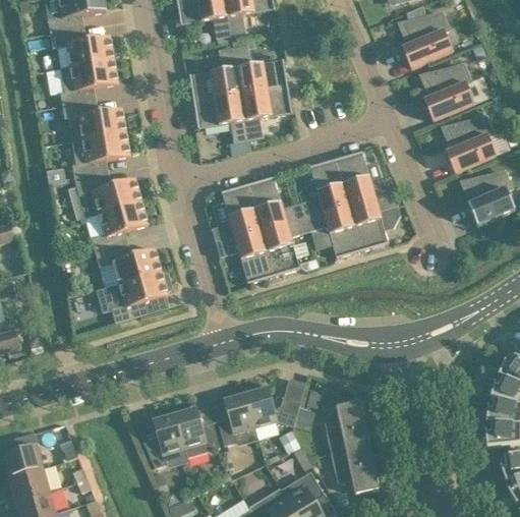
[(18,0),(20,11),(31,9),(29,0),(18,0)]
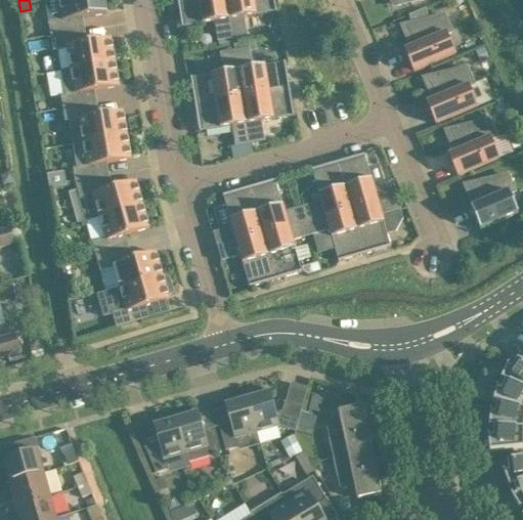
[(47,17),(50,33),(75,29),(73,16),(105,11),(104,0),(58,0),(61,15),(47,17)]
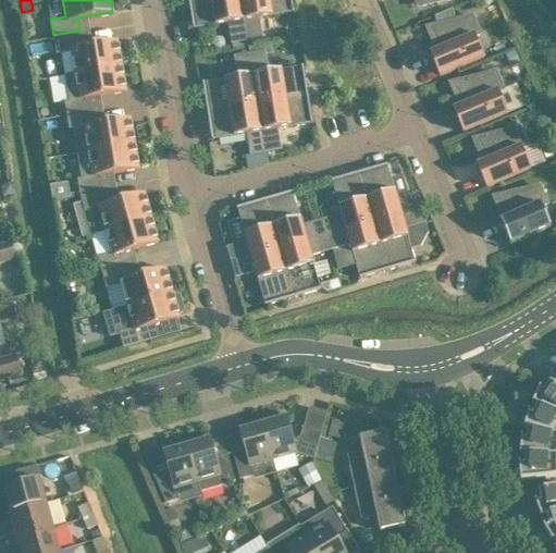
[(227,20),(231,40),(246,38),(239,0),(188,0),(193,26),(227,20)]
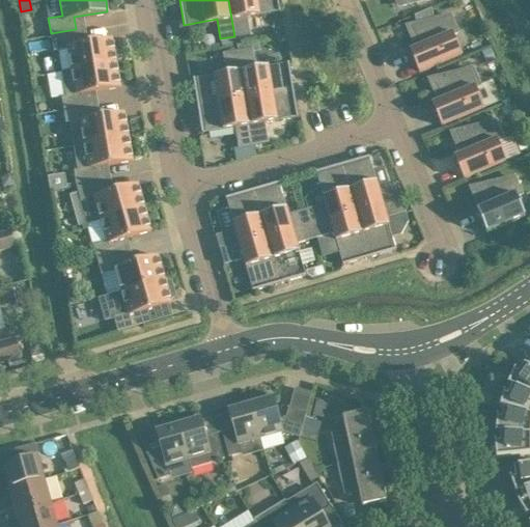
[(228,0),(235,43),(251,39),(247,15),(279,8),(278,0),(228,0)]
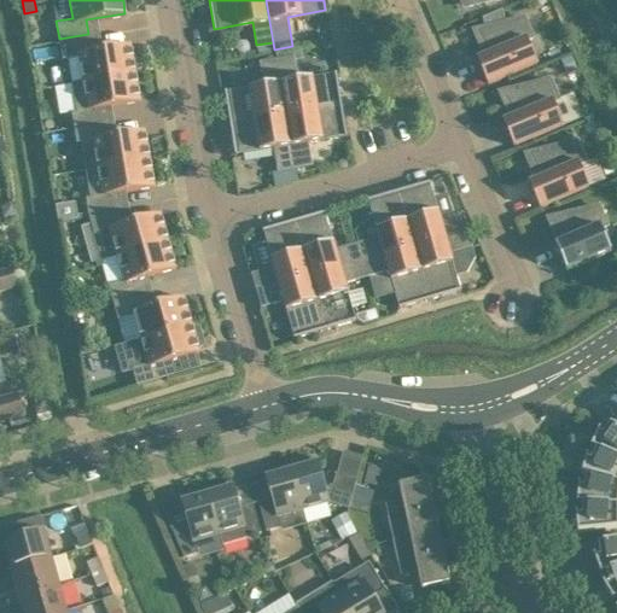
[(477,27),(488,51),(476,56),(487,81),(536,60),(525,36),(531,34),(523,15),(477,27)]
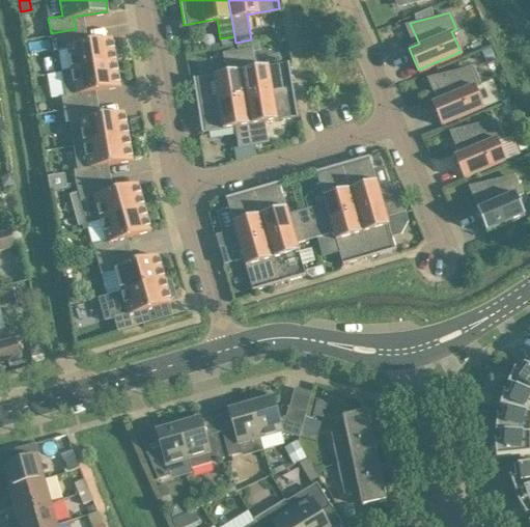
[(67,46),(71,67),(115,59),(115,58),(120,57),(117,40),(112,42),(111,36),(78,42),(76,29),(51,33),(53,49),(67,46)]
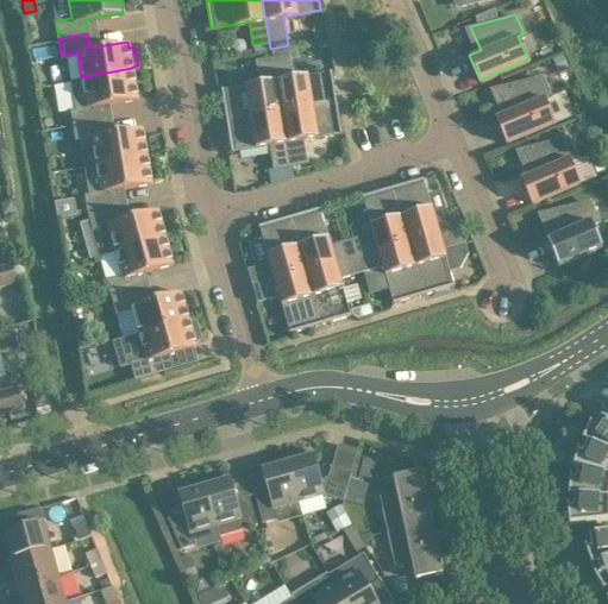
[(220,87),(226,118),(281,109),(271,55),(270,49),(254,51),(258,81),(220,87)]
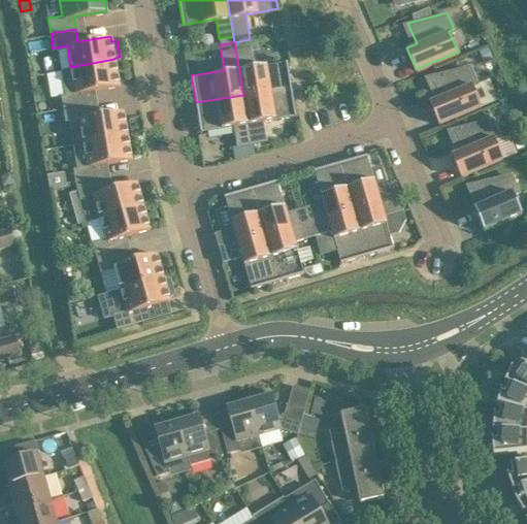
[(251,44),(235,47),(243,95),(291,87),(287,60),(254,65),(251,44)]
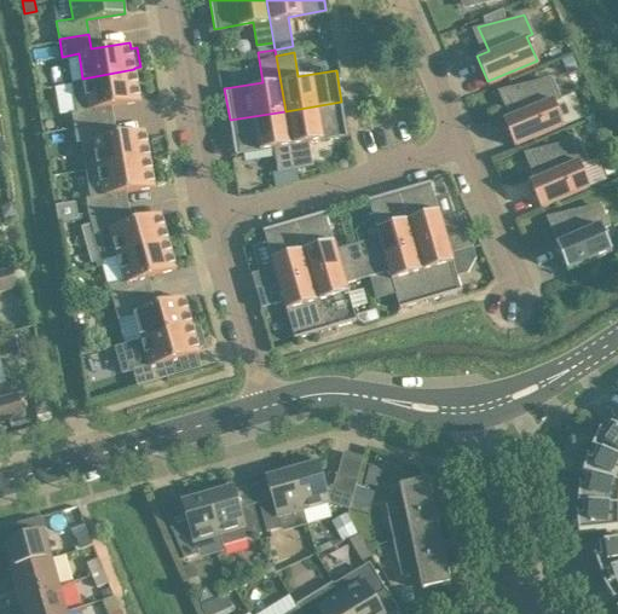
[(559,57),(564,70),(578,65),(573,52),(559,57)]
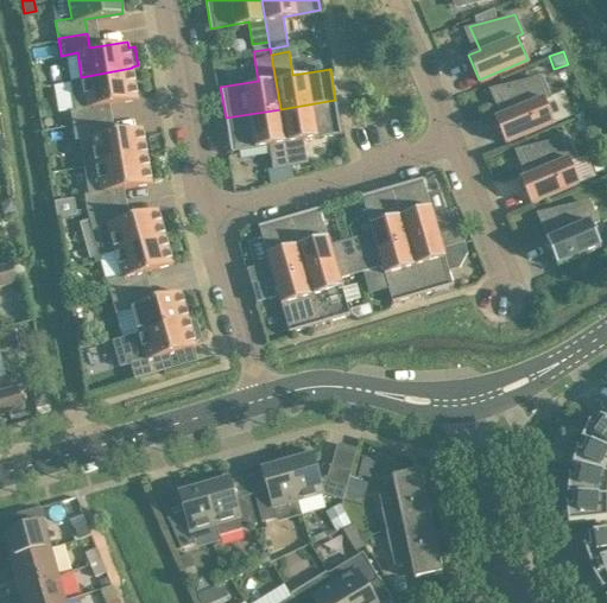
[(69,108),(73,122),(101,118),(99,103),(137,97),(132,68),(81,77),(69,78),(74,107),(69,108)]
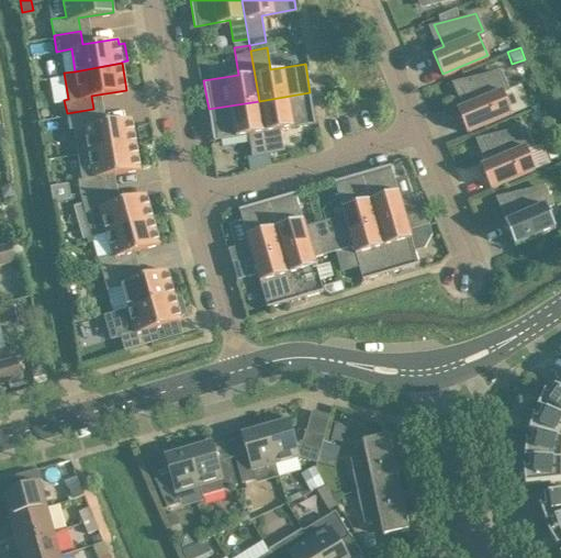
[(506,88),(500,69),(458,80),(467,102),(457,107),(467,130),(511,111),(502,89),(506,88)]
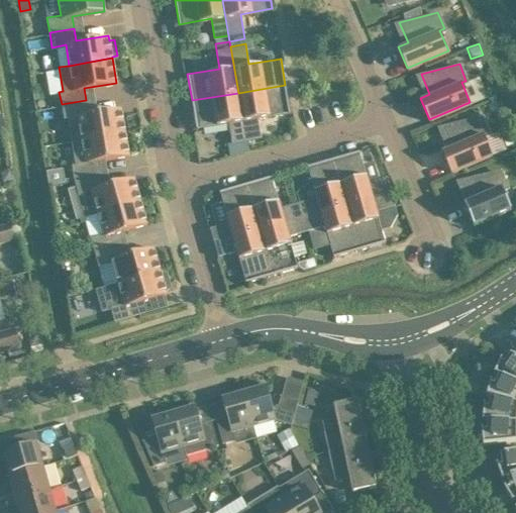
[(285,85),(238,93),(245,138),(261,136),(258,117),(289,111),(285,85)]
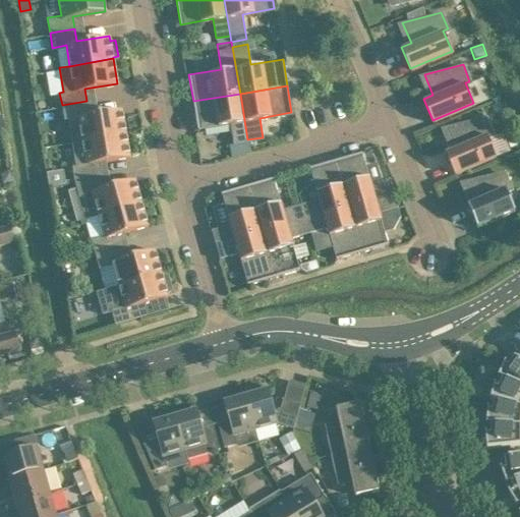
[(240,94),(193,101),(197,128),(230,122),(233,141),(247,139),(240,94)]
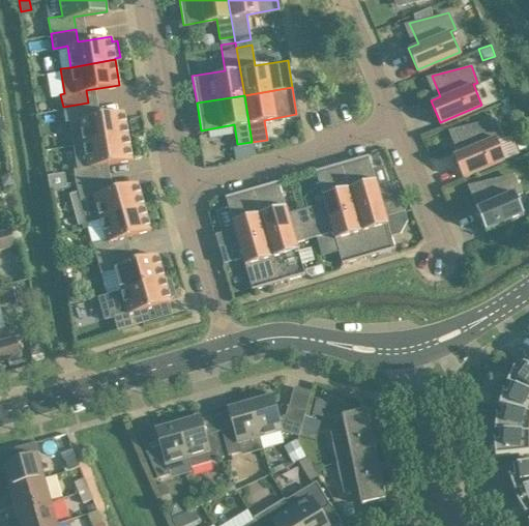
[(69,119),(72,143),(127,134),(123,110),(90,115),(88,103),(63,107),(65,120),(69,119)]
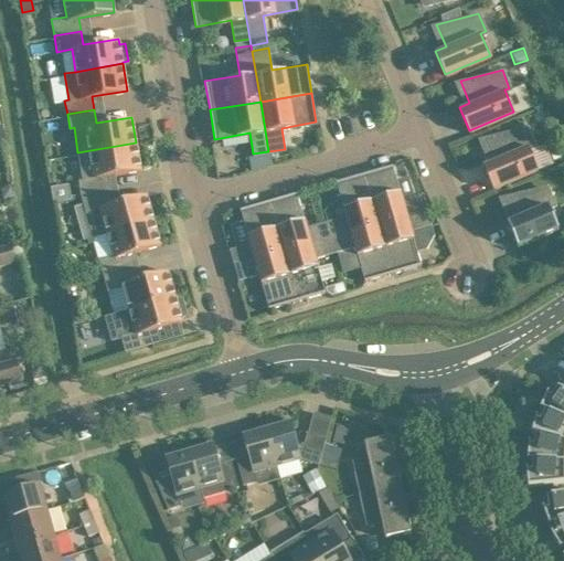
[(533,145),(525,127),(483,137),(493,159),(482,163),(492,187),(538,168),(528,147),(533,145)]
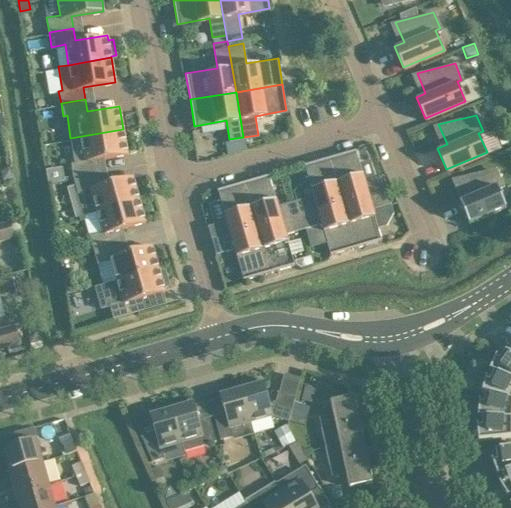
[(70,162),(73,176),(97,171),(95,158),(127,152),(123,129),(70,138),(74,161),(70,162)]
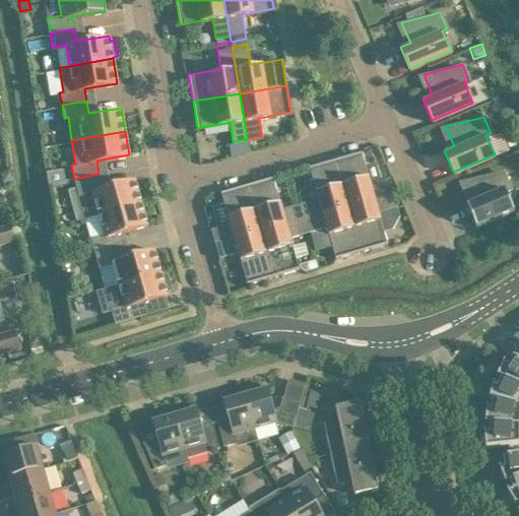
[(361,150),(334,158),(347,203),(392,191),(388,177),(370,182),(361,150)]
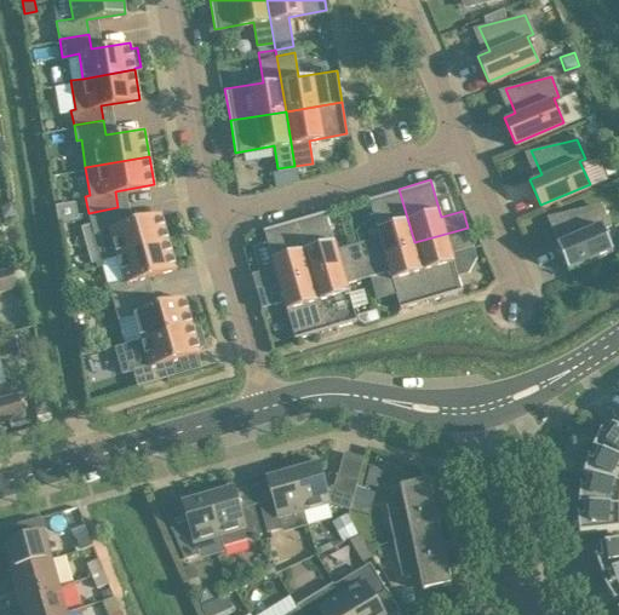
[(379,235),(357,241),(362,258),(414,242),(399,189),(368,197),(379,235)]
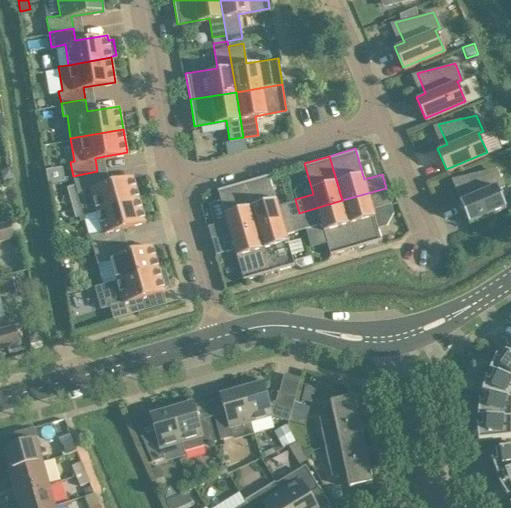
[(459,200),(468,221),(505,206),(497,186),(501,184),(494,168),(456,177),(465,198),(459,200)]
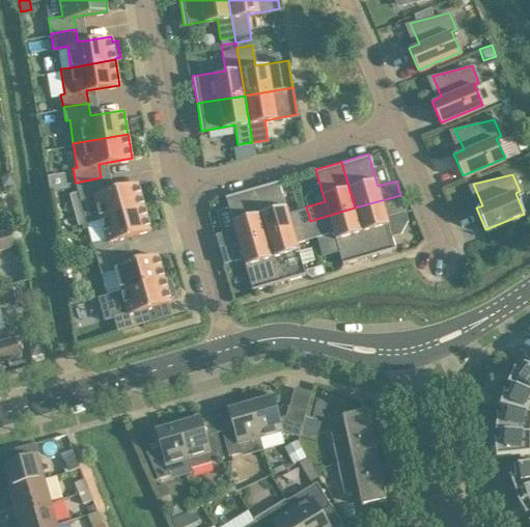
[(90,220),(100,218),(143,204),(137,181),(105,190),(101,177),(76,183),(80,197),(84,196),(90,220)]
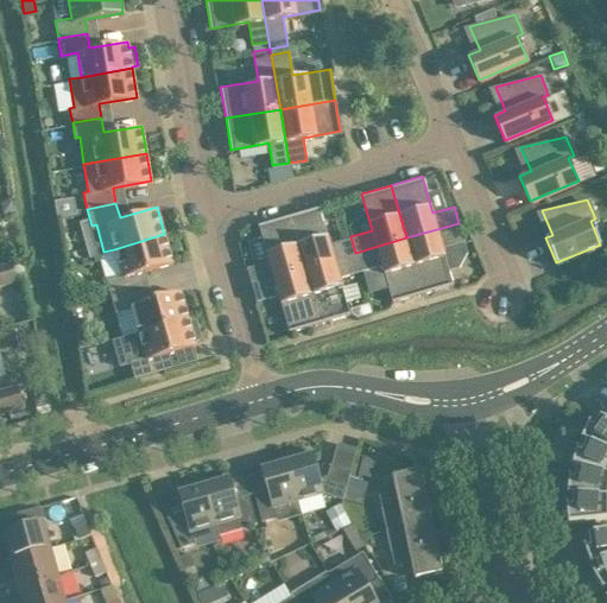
[(318,205),(288,215),(304,268),(355,253),(351,236),(329,242),(318,205)]
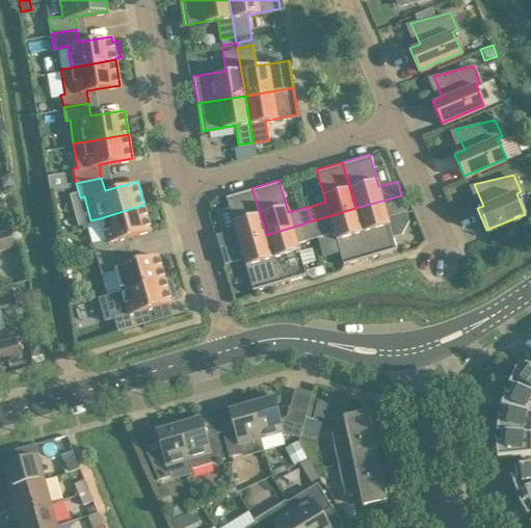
[(215,233),(219,247),(266,235),(251,188),(226,195),(235,228),(215,233)]
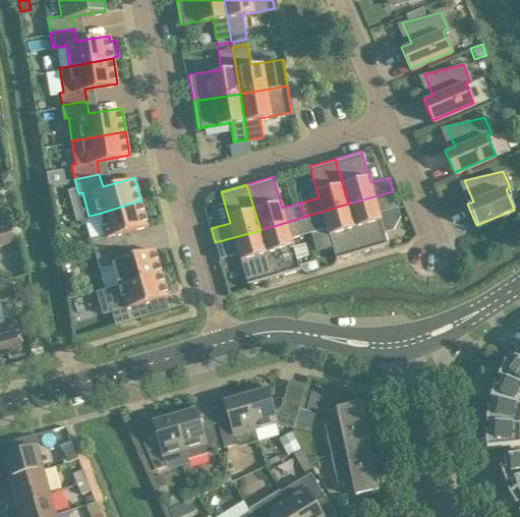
[(393,191),(348,204),(361,249),(388,242),(379,211),(398,206),(393,191)]
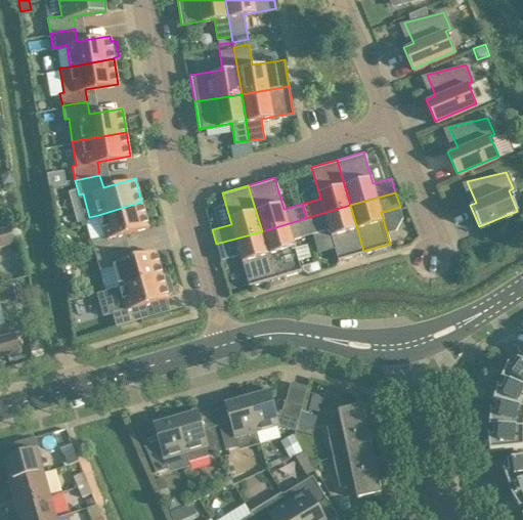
[(91,239),(95,253),(120,247),(117,234),(148,225),(141,202),(98,215),(104,235),(91,239)]
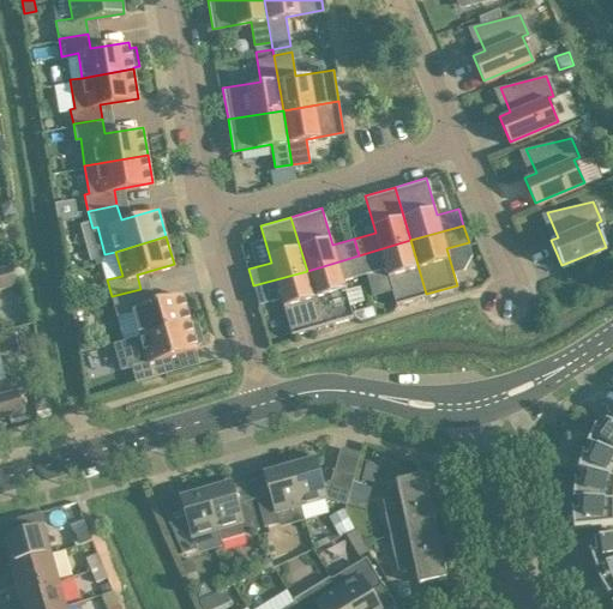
[(410,240),(359,255),(364,272),(385,266),(396,303),(426,294),(410,240)]
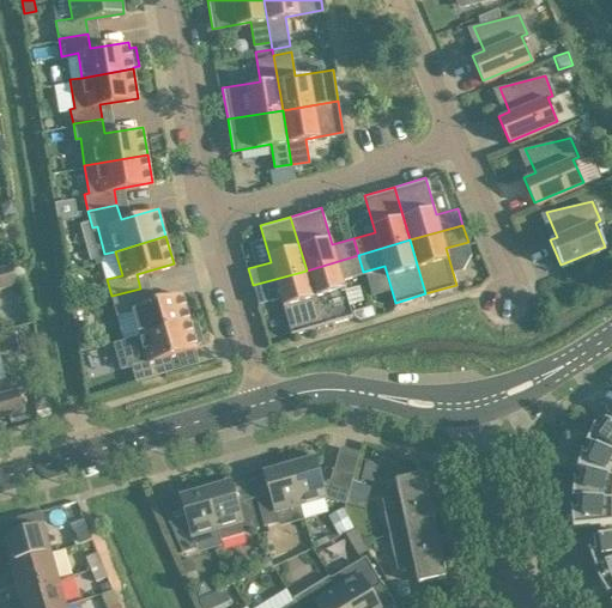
[(358,255),(307,271),(322,323),(352,315),(341,278),(363,272),(358,255)]
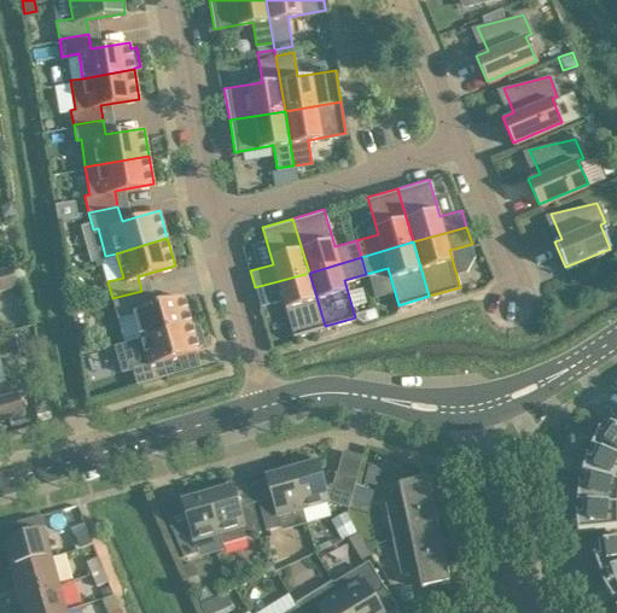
[(0,282),(16,278),(24,275),(22,263),(0,268),(0,282)]
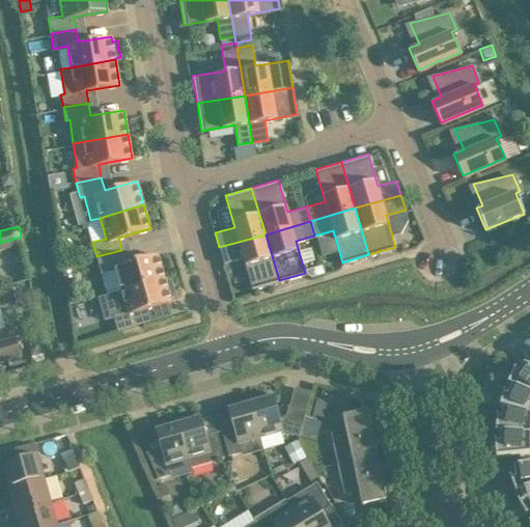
[(266,234),(219,247),(224,261),(243,256),(252,288),(279,280),(266,234)]
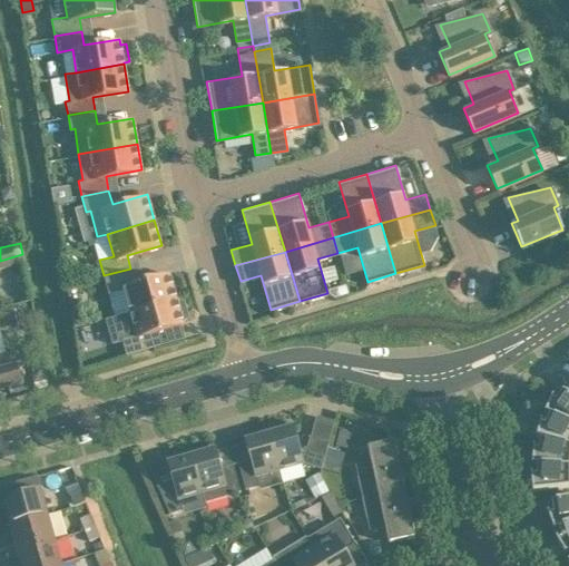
[(0,266),(16,262),(15,256),(0,261),(0,266)]
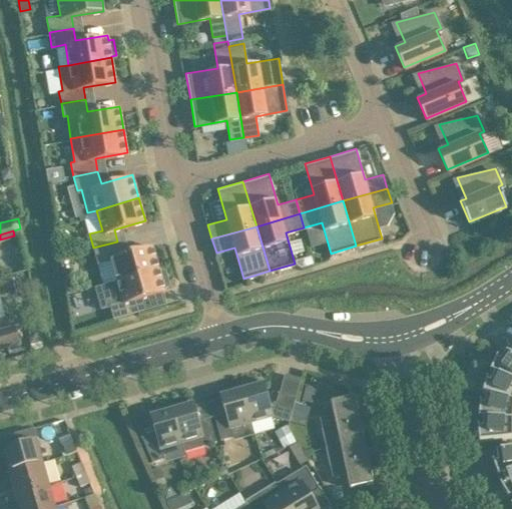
[(110,259),(116,280),(158,267),(152,244),(120,252),(117,241),(93,247),(97,263),(110,259)]
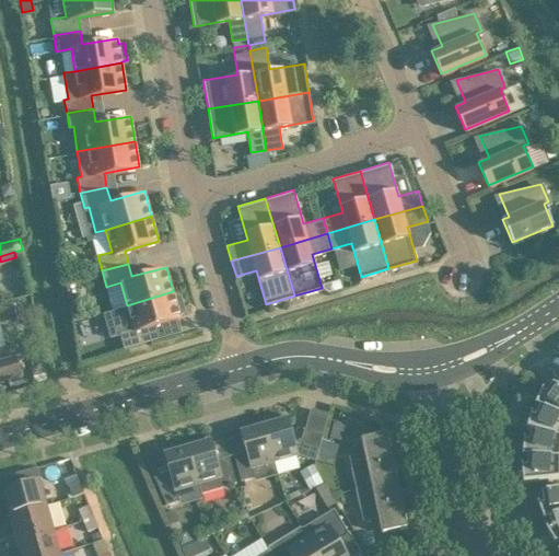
[(173,291),(127,305),(134,327),(118,331),(124,347),(150,339),(146,326),(181,316),(178,311),(184,310),(178,292),(174,294),(173,291)]
